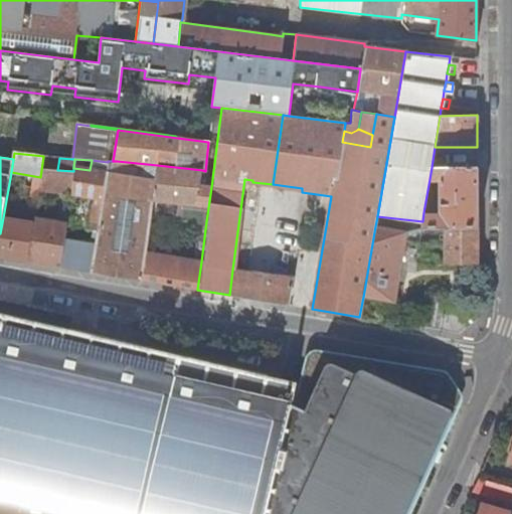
[(90,170),(106,173),(108,162),(92,160),(90,170)]
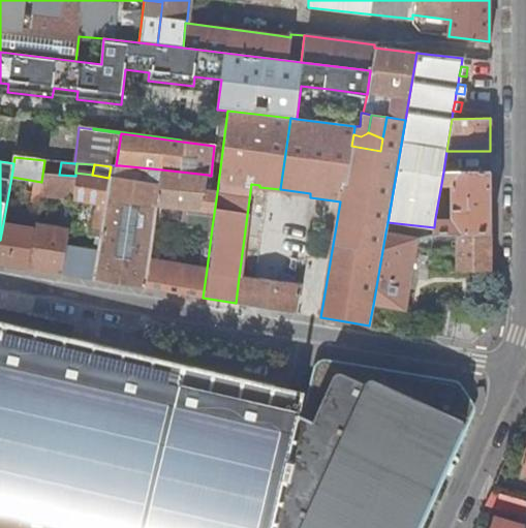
[(111,165),(111,166),(109,178),(104,204),(103,209),(98,236),(96,251),(91,279),(119,283),(144,287),(148,260),(156,206),(159,185),(118,178),(120,165),(116,165),(111,165)]
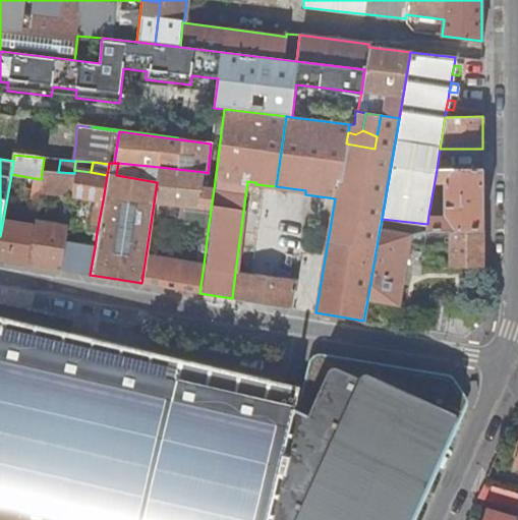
[(116,175),(157,182),(159,167),(118,163),(116,175)]
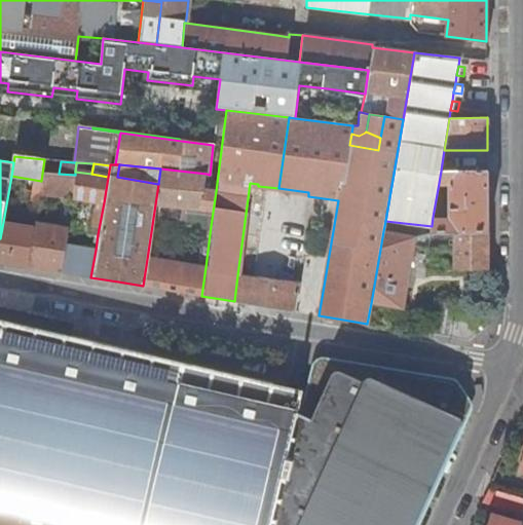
[(201,225),(211,226),(216,191),(203,189),(207,174),(160,169),(158,184),(155,204),(182,208),(180,223),(201,225)]
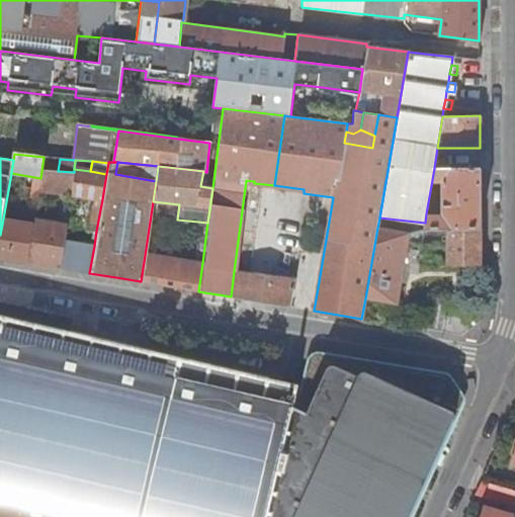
[(442,211),(426,213),(425,223),(424,228),(480,229),(480,195),(480,167),(434,168),(432,180),(442,179),(442,211)]
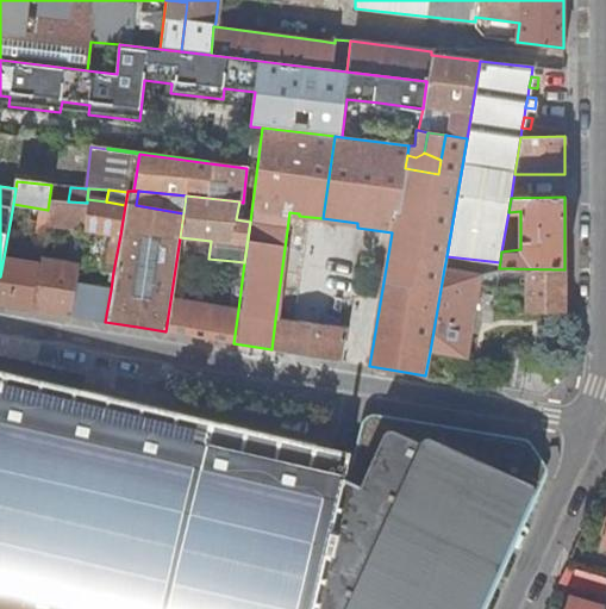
[(82,228),(112,234),(120,235),(125,205),(106,202),(87,199),(87,203),(82,228)]
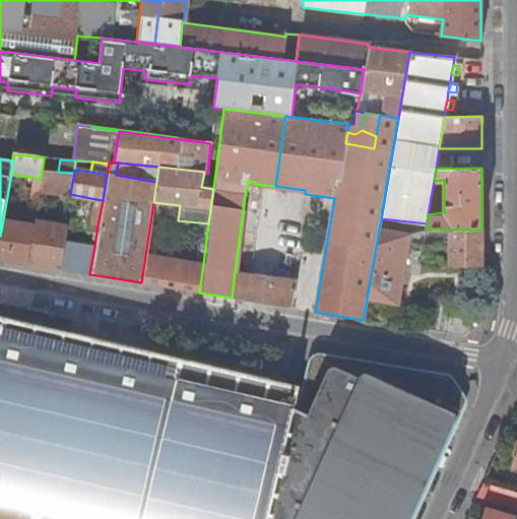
[(40,192),(70,194),(74,173),(58,172),(43,171),(40,192)]
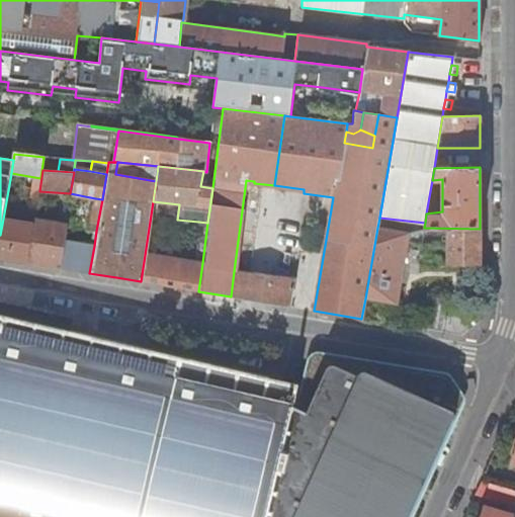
[(40,178),(34,177),(31,197),(37,198),(40,178)]
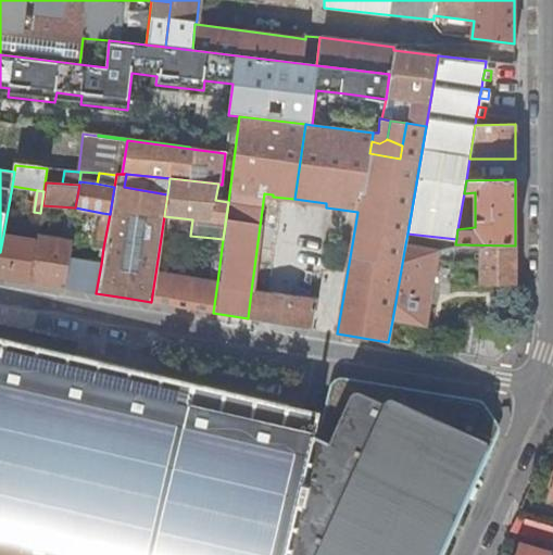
[(475,192),(464,193),(457,229),(475,227),(475,192)]
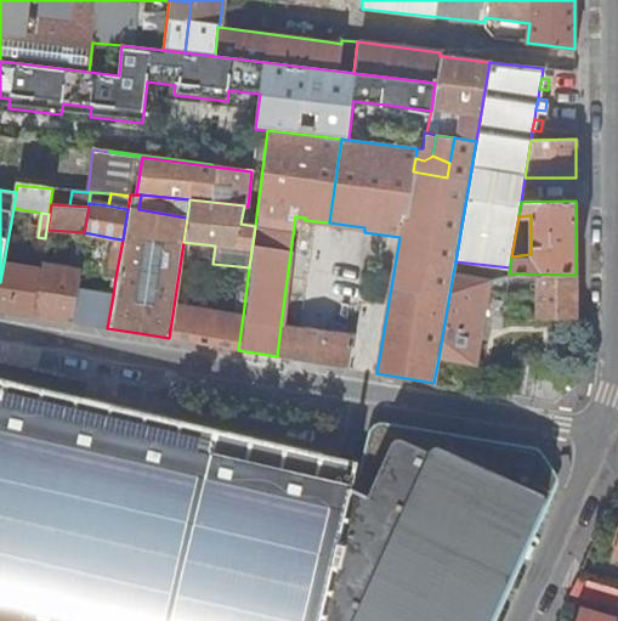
[(122,246),(113,244),(111,244),(106,276),(115,277),(122,246)]
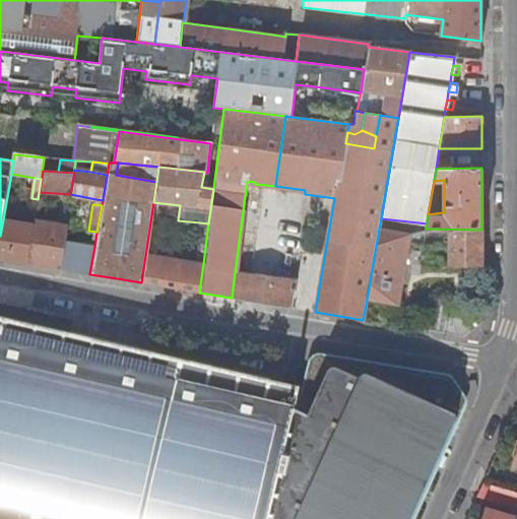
[(27,223),(3,219),(0,236),(0,260),(12,262),(26,264),(34,221),(35,219),(28,218),(27,223)]
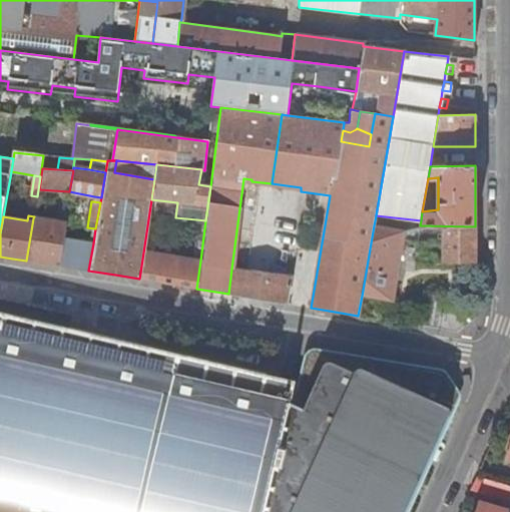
[(64,223),(33,218),(26,261),(39,263),(58,266),(62,238),(64,223)]
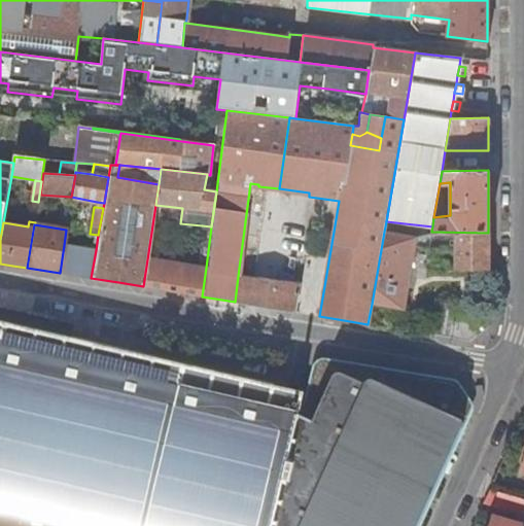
[(202,225),(197,267),(206,268),(211,226),(202,225)]
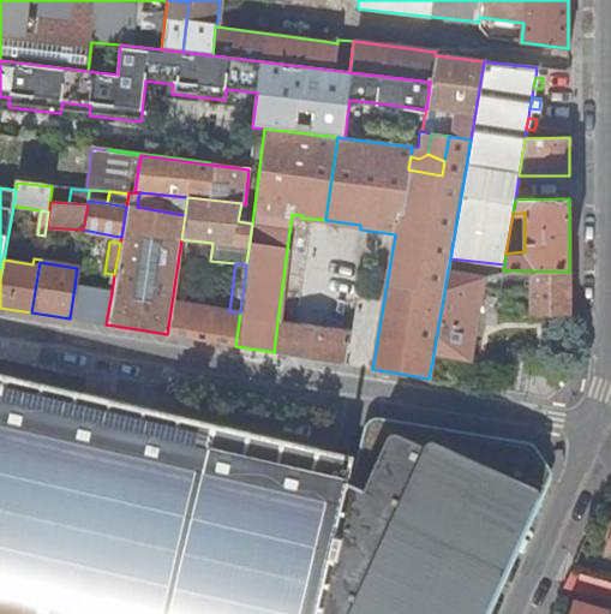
[(484,278),(448,270),(433,355),(469,361),(484,278)]
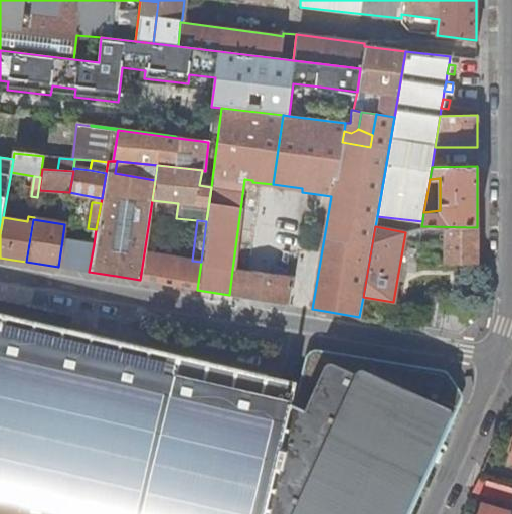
[(444,241),(443,265),(477,266),(477,247),(477,227),(421,226),(419,240),(444,241)]
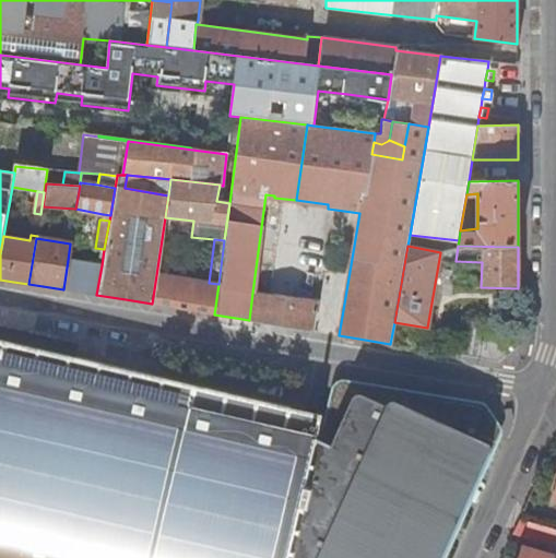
[(96,295),(102,265),(68,260),(63,289),(81,293),(96,295)]
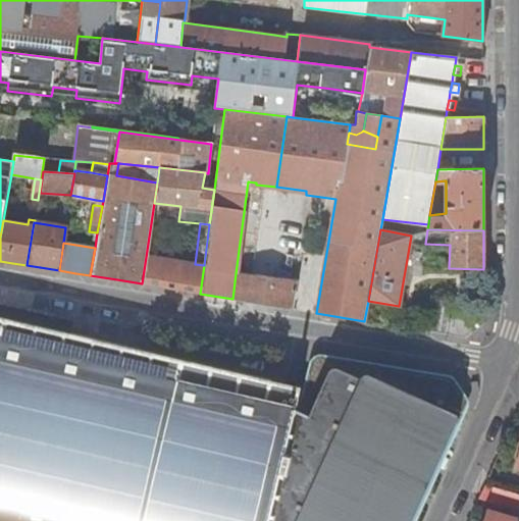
[(166,288),(176,290),(180,262),(146,257),(142,283),(166,288)]
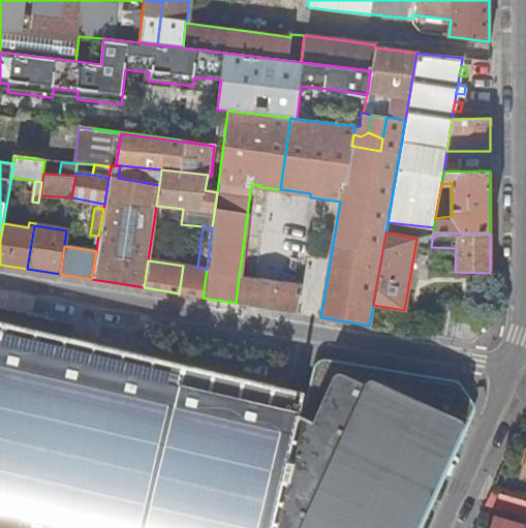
[(203,298),(207,269),(197,268),(183,266),(179,293),(203,298)]
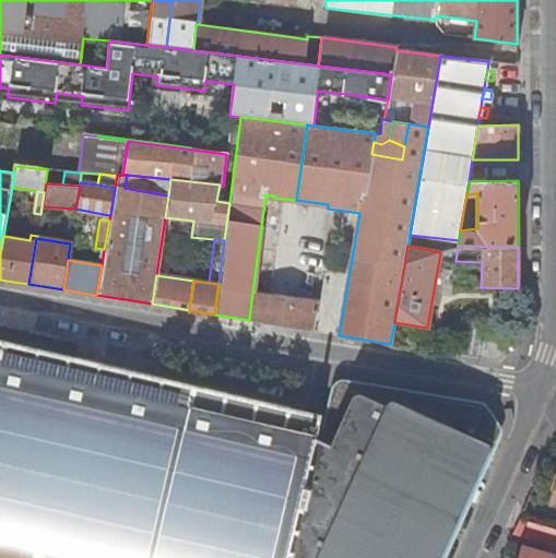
[(286,327),(291,298),(252,293),(249,320),(267,323),(286,327)]
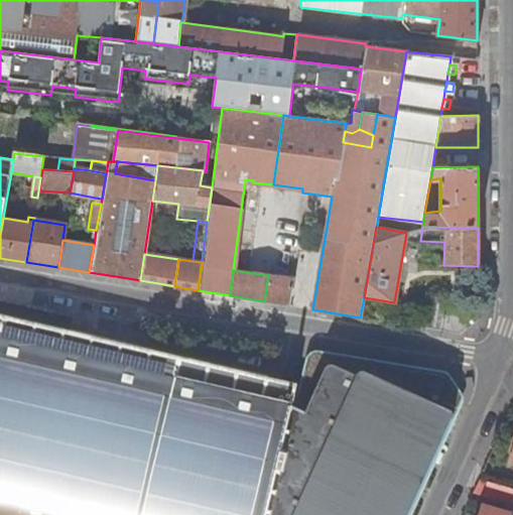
[(288,305),(291,279),(268,275),(264,301),(288,305)]
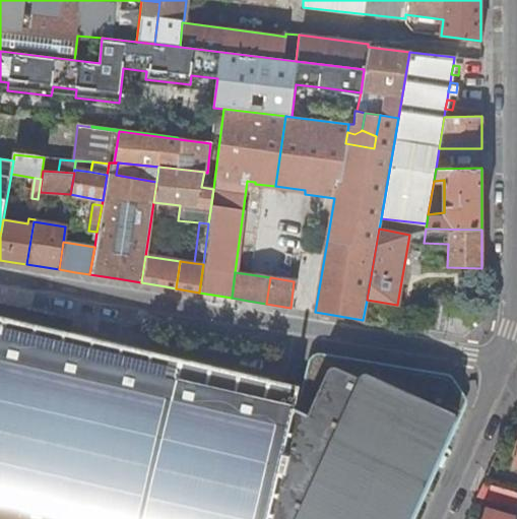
[(65,331),(67,332),(69,320),(0,304),(0,317),(2,317),(3,315),(6,315),(5,318),(33,324),(34,322),(37,322),(36,325),(62,331),(62,328),(65,329),(65,331)]
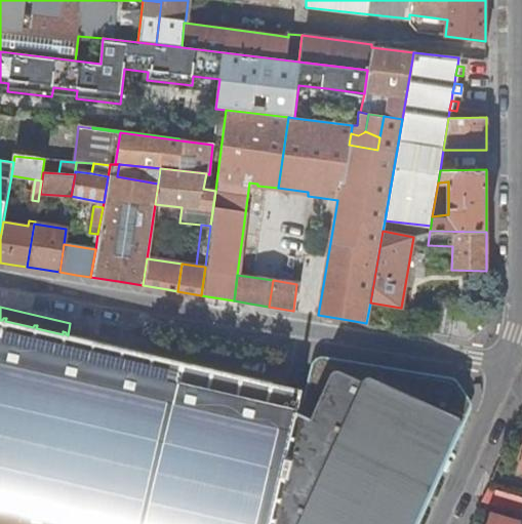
[(0,523),(403,523),(405,519),(460,398),(462,391),(460,388),(455,380),(451,378),(329,358),(328,358),(324,360),(315,383),(322,386),(308,419),(292,411),(295,399),(266,392),(268,380),(68,335),(66,334),(66,332),(63,331),(63,334),(36,328),(37,325),(34,325),(33,327),(5,321),(6,318),(3,318),(2,320),(0,320),(0,523)]
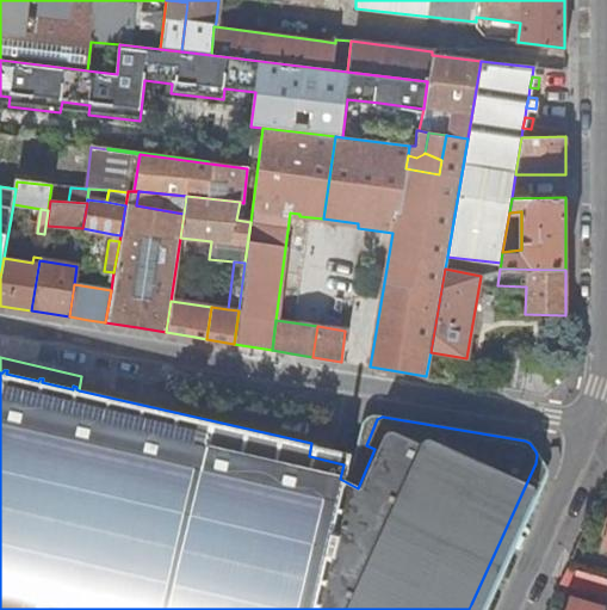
[(605,609),(606,604),(574,593),(569,609),(605,609)]
